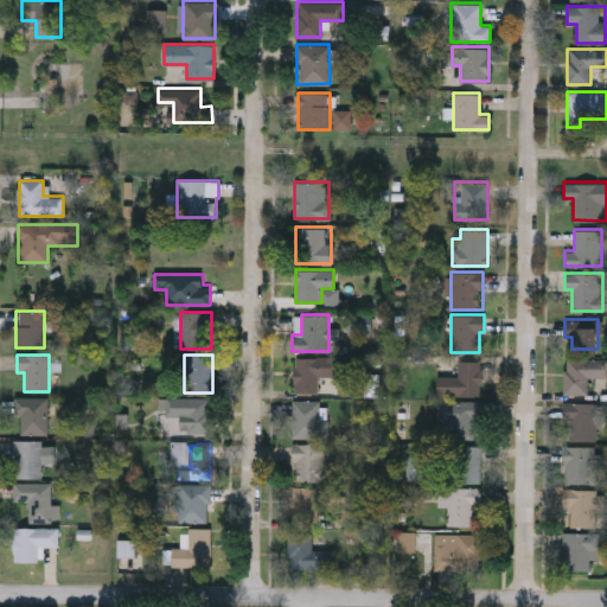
[(294,393),(294,357),(337,357),(337,375),(318,375),(318,393),(294,393)]
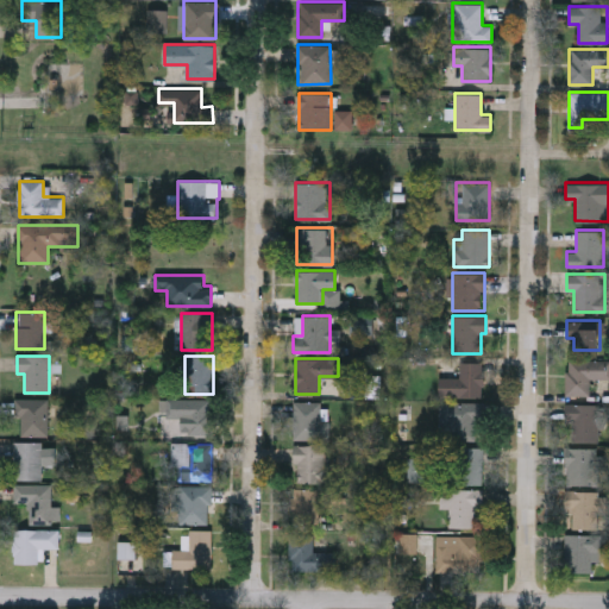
[(565,395),(565,359),(608,359),(608,378),(590,378),(590,395),(565,395)]
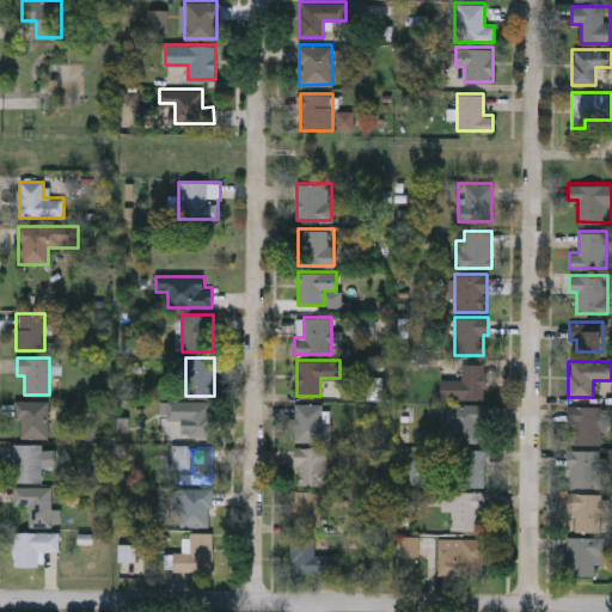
[(461,378),(461,363),(484,363),(484,398),(441,398),(441,378),(461,378)]
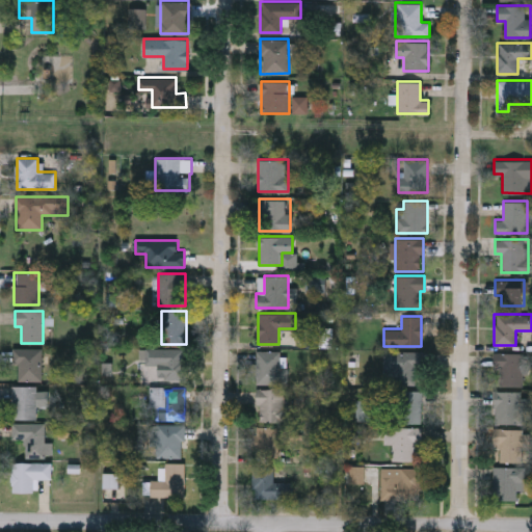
[(42,380),(16,380),(16,348),(42,348),(42,380)]
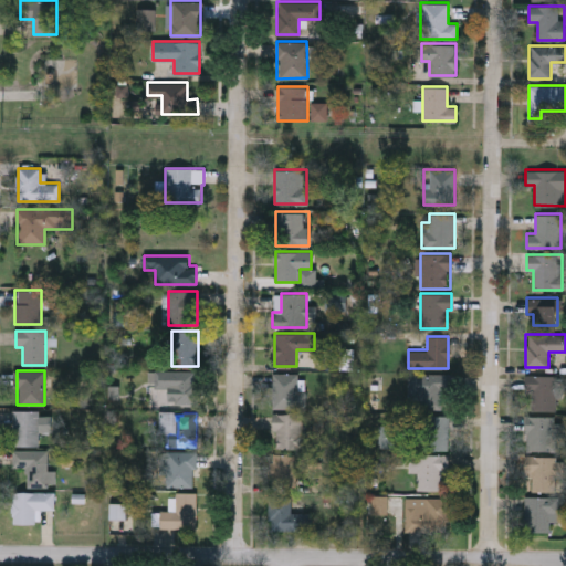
[(167,388),(148,388),(148,371),(198,371),(198,404),(167,404),(167,388)]
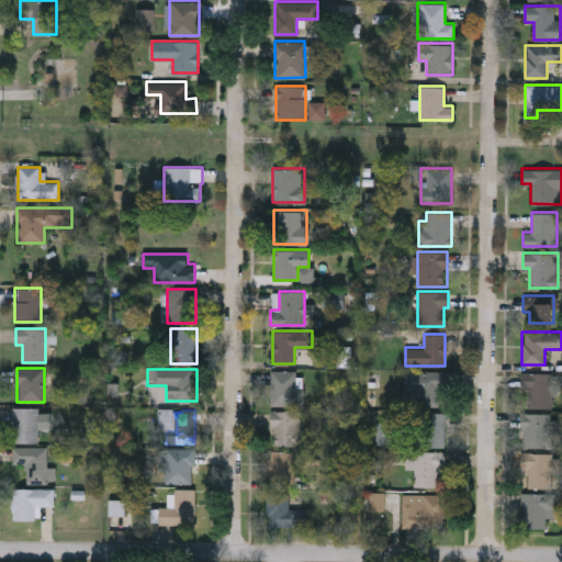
[(270,404),(270,370),(301,370),(301,404),(270,404)]
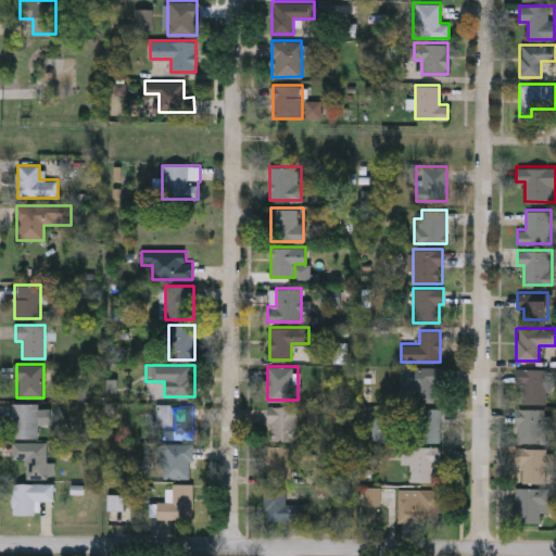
[(439,401),(401,401),(401,366),(439,366),(439,401)]
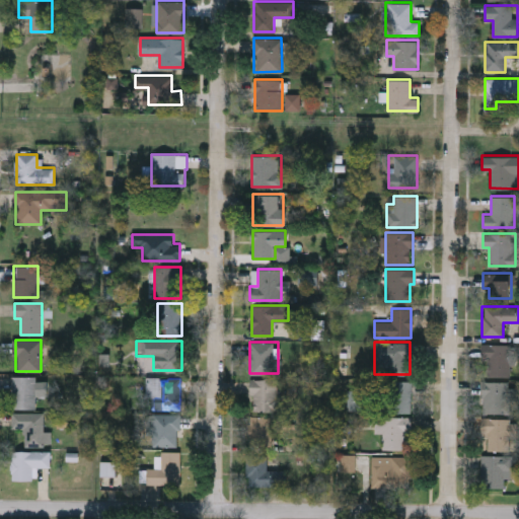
[(509,376),(482,376),(482,344),(509,344),(509,376)]
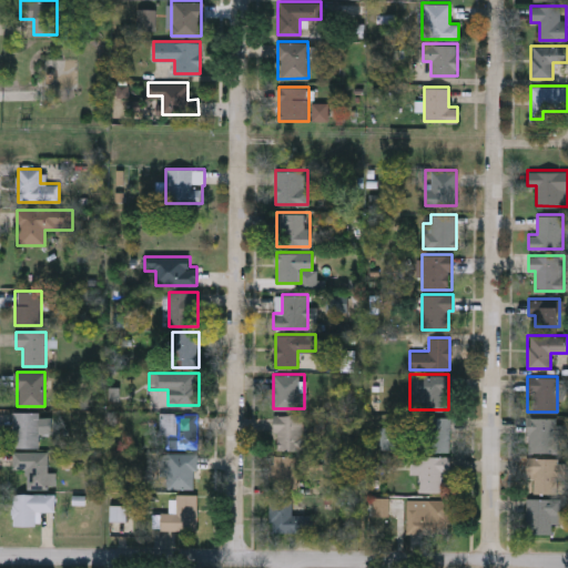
[(39,412),(39,447),(12,447),(12,412),(39,412)]
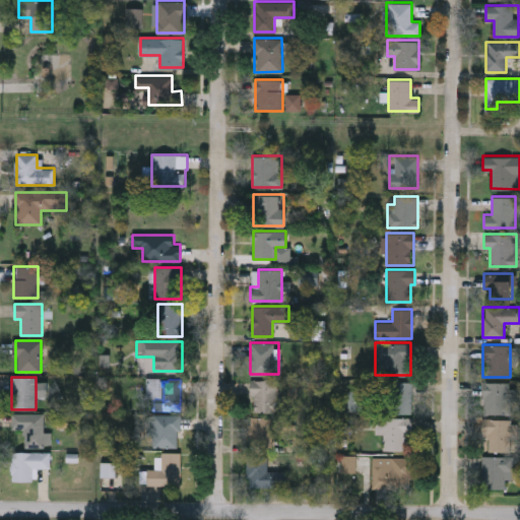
[(181,410),(146,410),(146,378),(181,378),(181,410)]
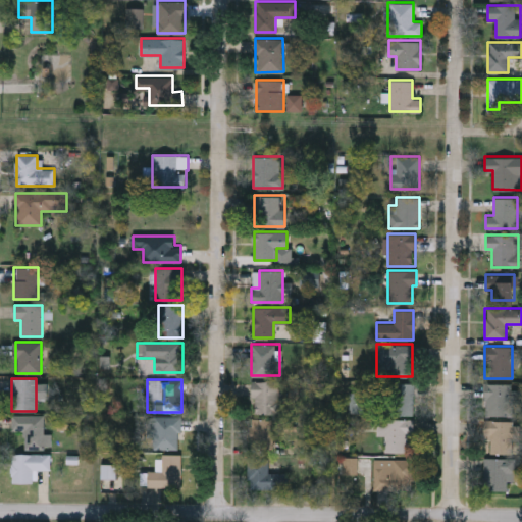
[(250,413),(250,381),(279,381),(279,413),(250,413)]
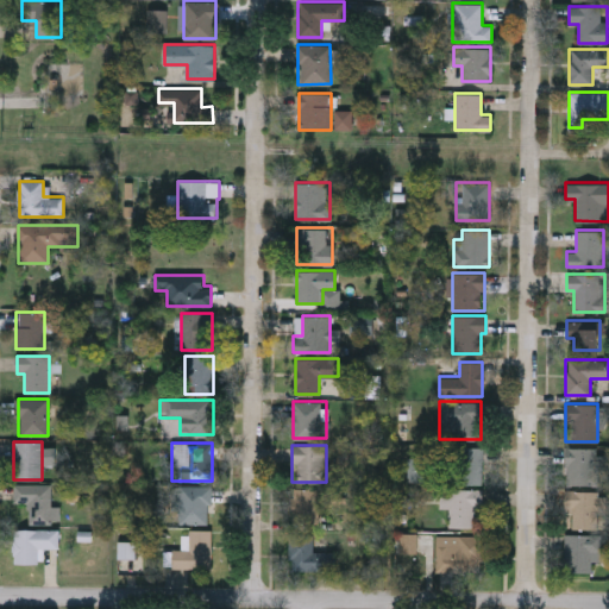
[(482,483),(459,483),(459,446),(482,446),(482,483)]
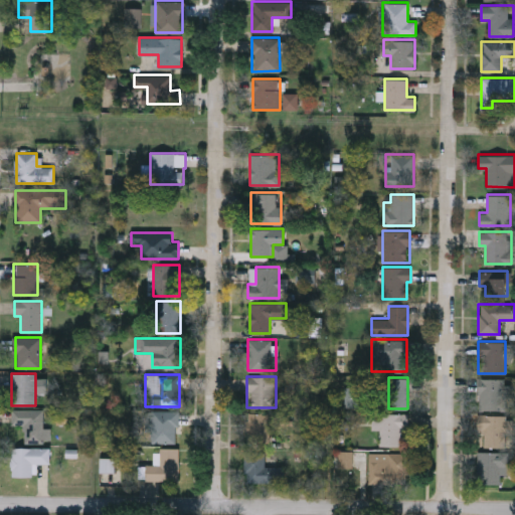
[(477,409),(477,378),(507,378),(507,409),(477,409)]
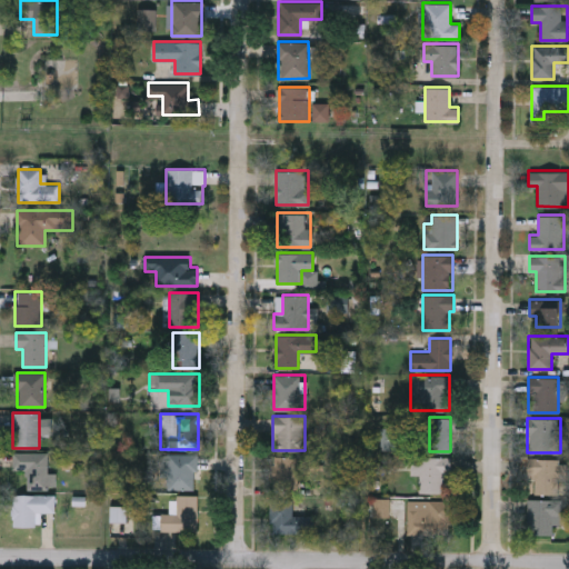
[(48,451),(48,472),(56,472),(56,489),(26,489),(26,470),(12,470),(12,451),(48,451)]
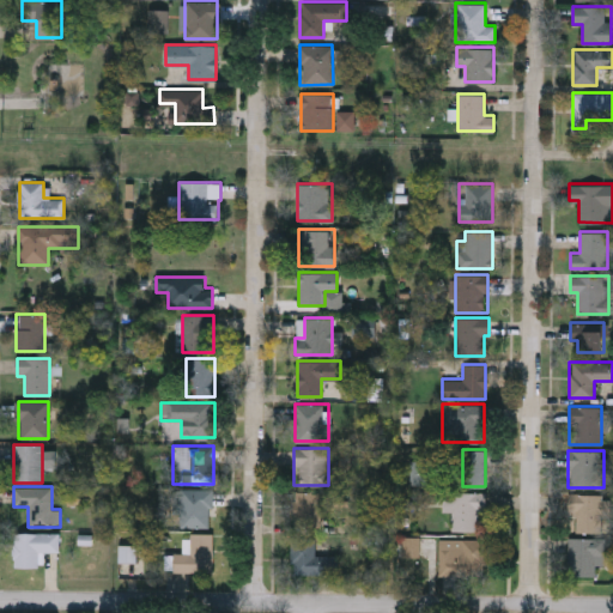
[(212,527),(178,527),(178,489),(212,489),(212,527)]
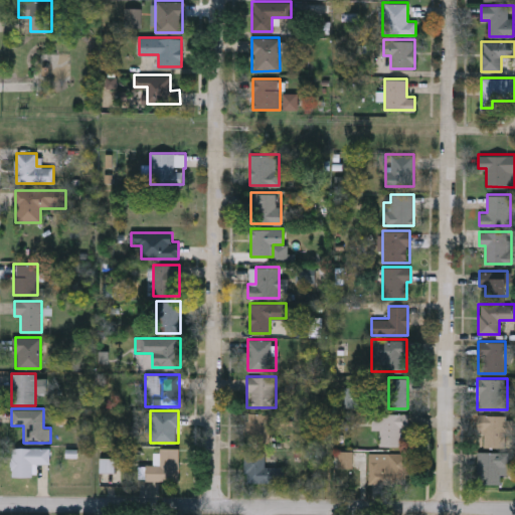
[(272,442),(245,442),(245,411),(278,411),(278,427),(272,427),(272,442)]
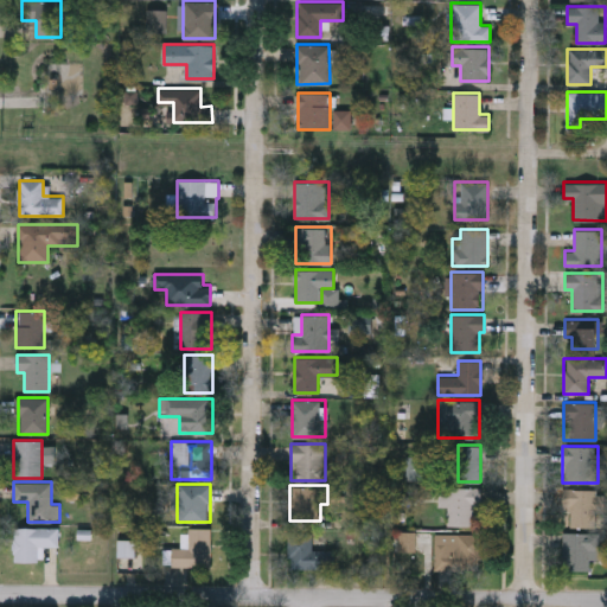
[(480,506),(474,506),(474,524),(447,524),(447,505),(438,505),(438,487),(480,487),(480,506)]
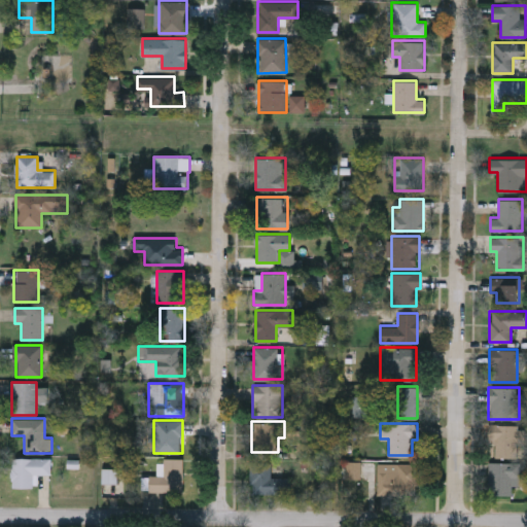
[(488,457),(488,424),(518,424),(518,457),(488,457)]
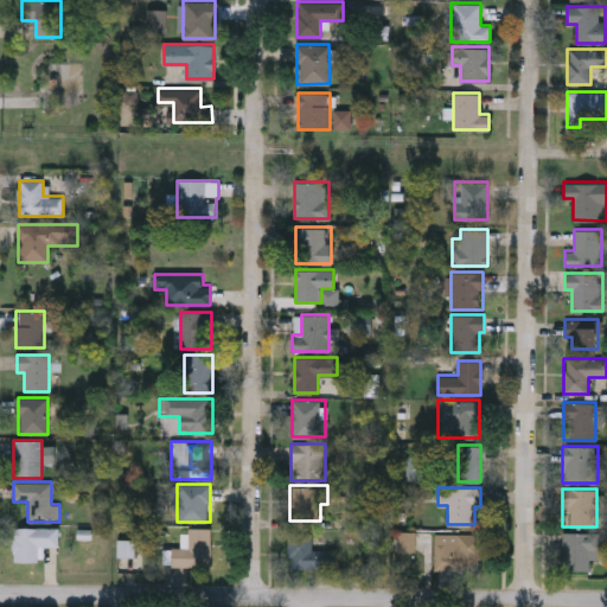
[(13,528),(58,528),(58,547),(38,547),(38,562),(13,562),(13,528)]
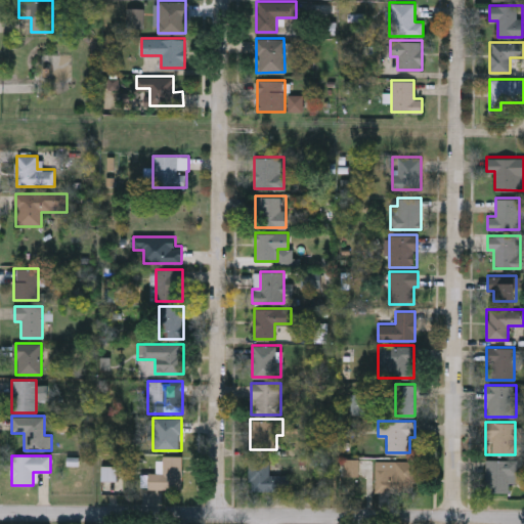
[(182,455),(182,489),(147,489),(147,472),(161,472),(161,455),(182,455)]
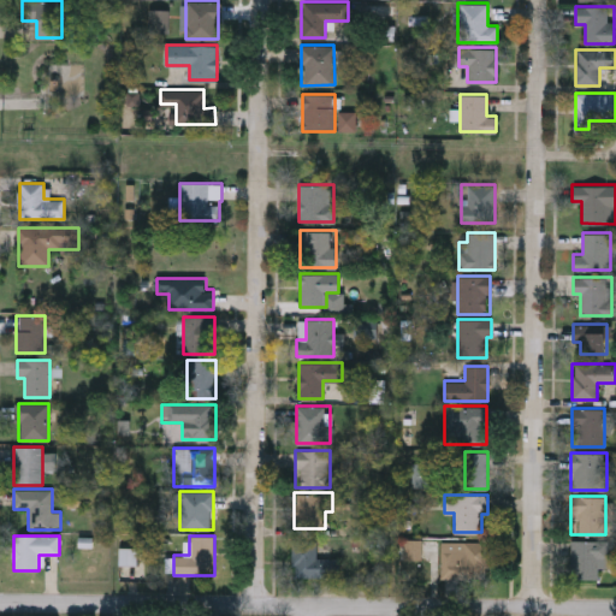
[(606,539),(606,566),(599,566),(599,578),(570,578),(570,539),(606,539)]
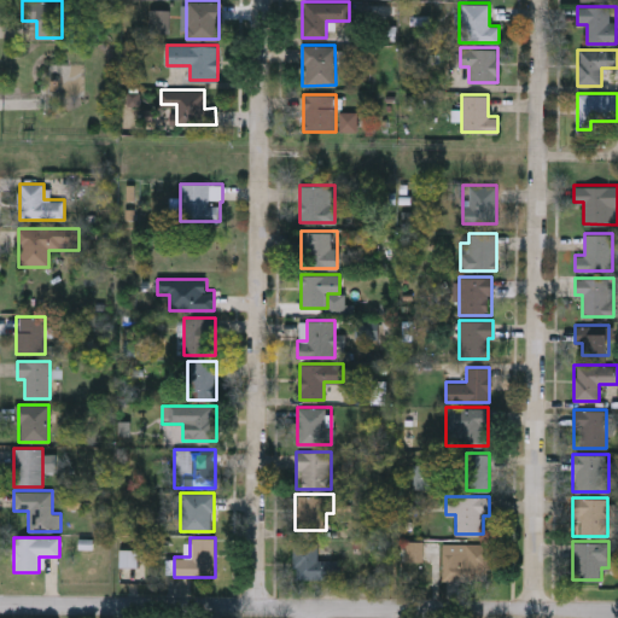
[(316,542),(316,559),(339,559),(339,579),(291,579),(291,542),(316,542)]
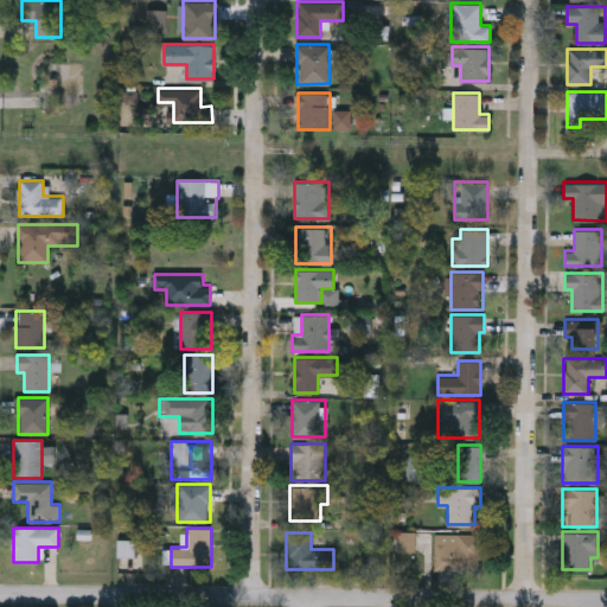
[(480,569),(434,569),(434,534),(480,534),(480,569)]
